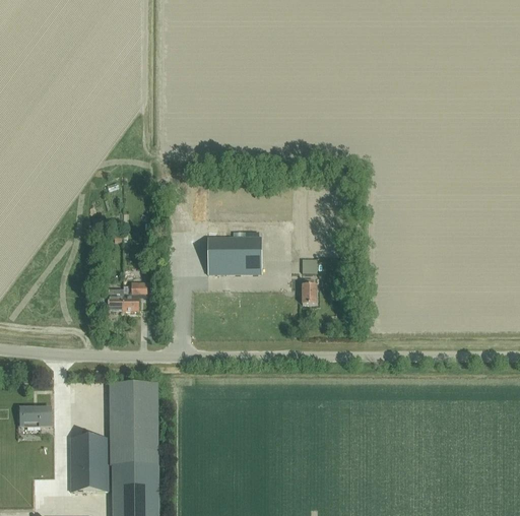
[(208,274),(262,274),(261,237),(208,238),(208,274)]
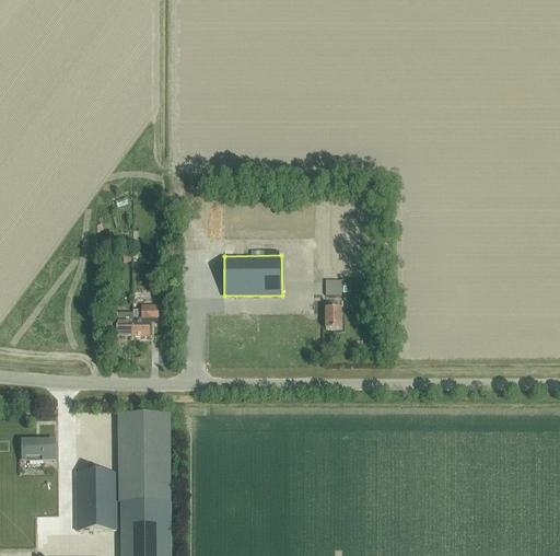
[(326,293),(341,293),(340,279),(325,279),(326,293)]
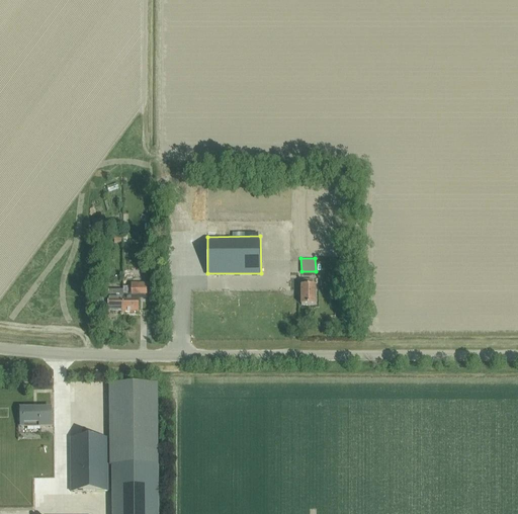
[(315,303),(315,283),(311,283),(311,277),(301,277),(301,283),(300,283),(300,303),(315,303)]
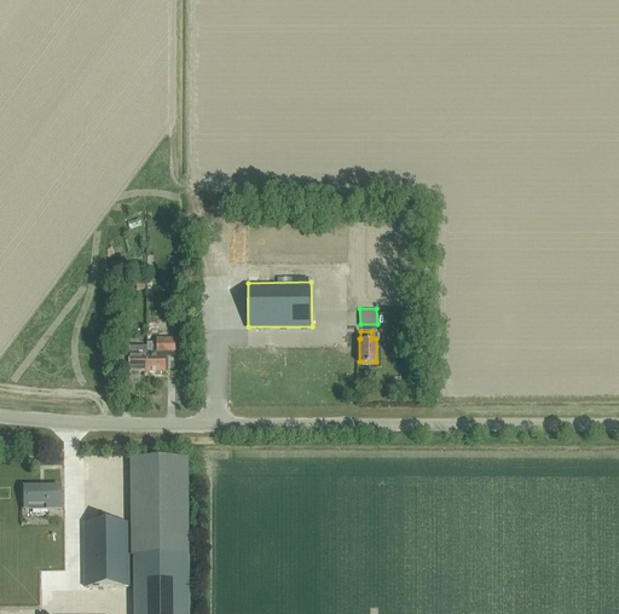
[(148,354),(146,370),(166,370),(166,354),(166,349),(175,349),(175,336),(156,336),(156,349),(154,349),(154,354),(148,354)]
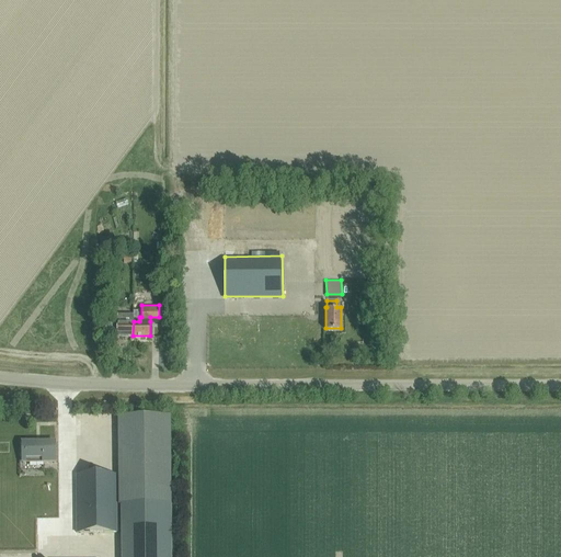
[(134,321),(134,313),(116,313),(116,321),(116,336),(133,336),(134,321)]
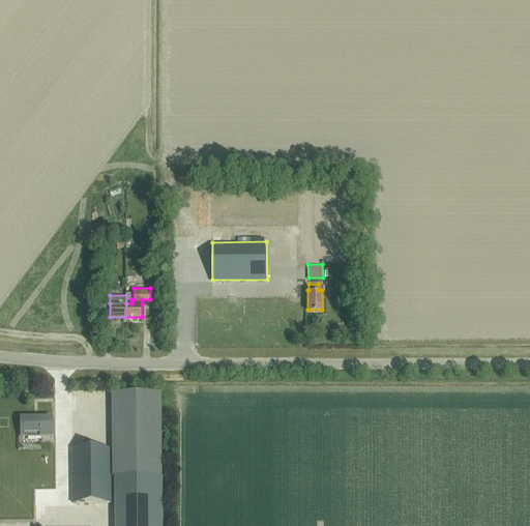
[(114,391),(114,474),(114,525),(162,525),(162,474),(159,474),(159,390),(114,391)]
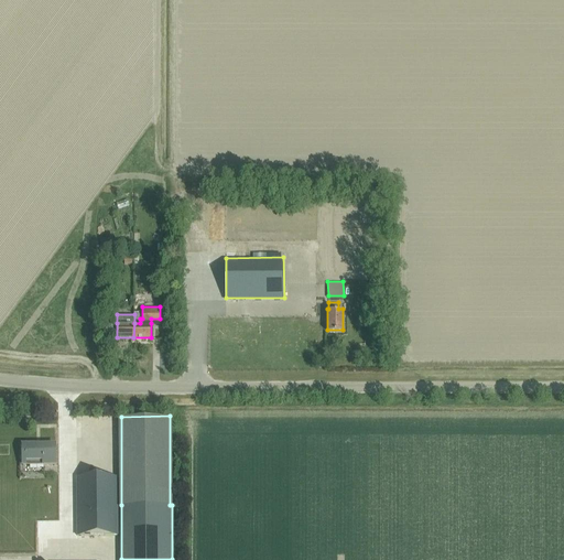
[(55,462),(55,442),(23,442),(23,462),(55,462)]
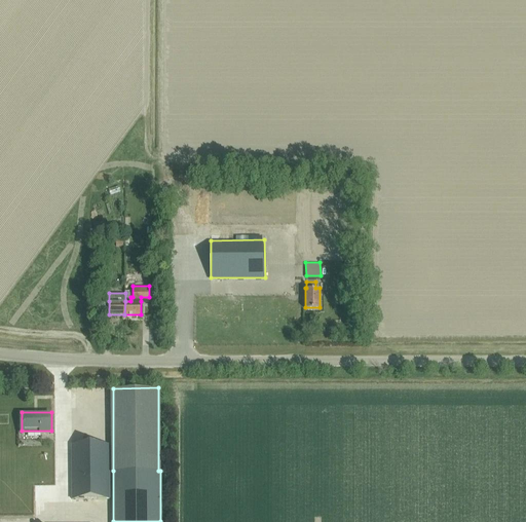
[(72,496),(109,496),(109,442),(72,443),(72,496)]
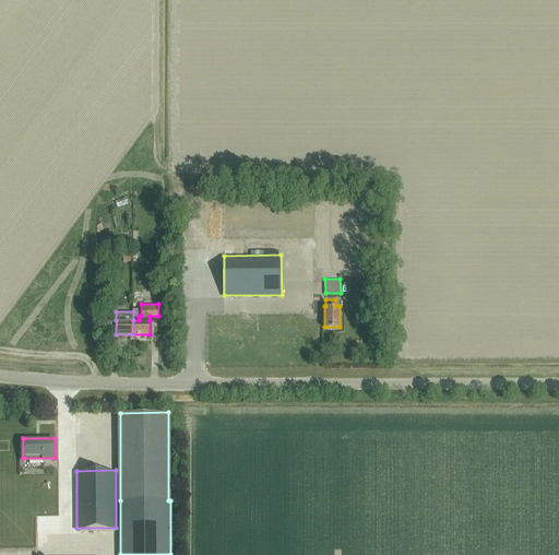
All buildings are outlined.
